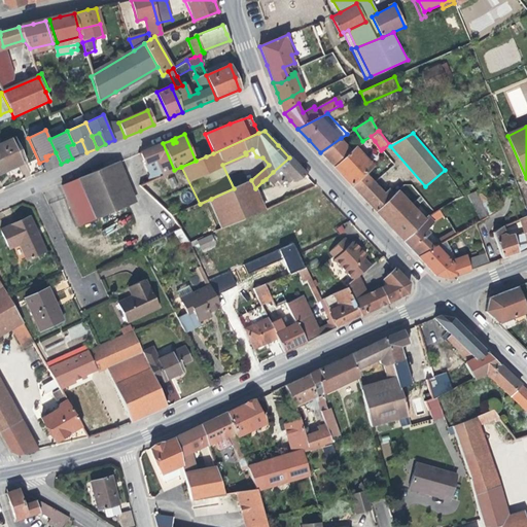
[(354,146),(358,150),(375,141),(371,136),(362,141),(354,146)]
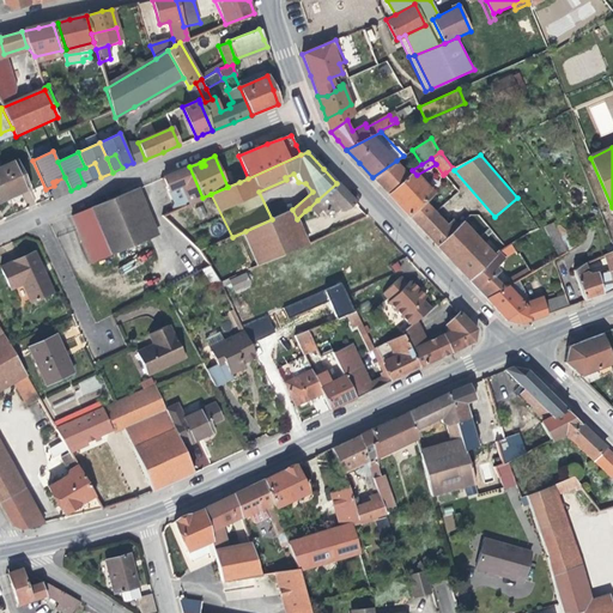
[(0,168),(0,177),(10,199),(19,194),(29,189),(30,193),(32,192),(18,161),(0,168)]
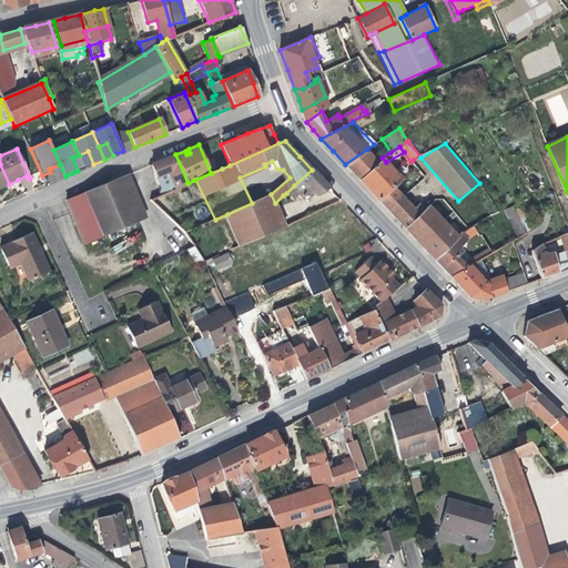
[(367,149),(345,164),(353,172),(359,179),(378,161),(367,149)]
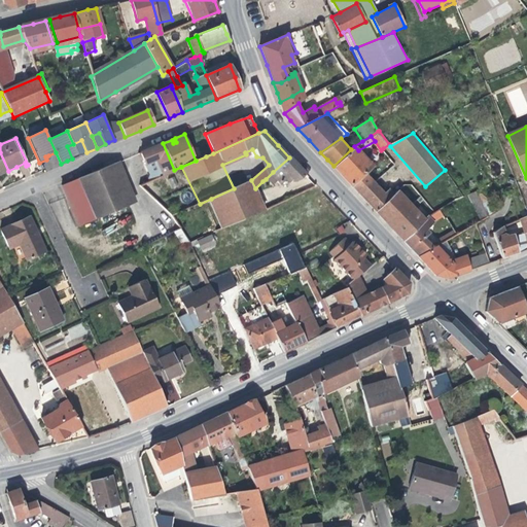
[(82,154),(86,152),(81,140),(73,144),(78,155),(82,154)]
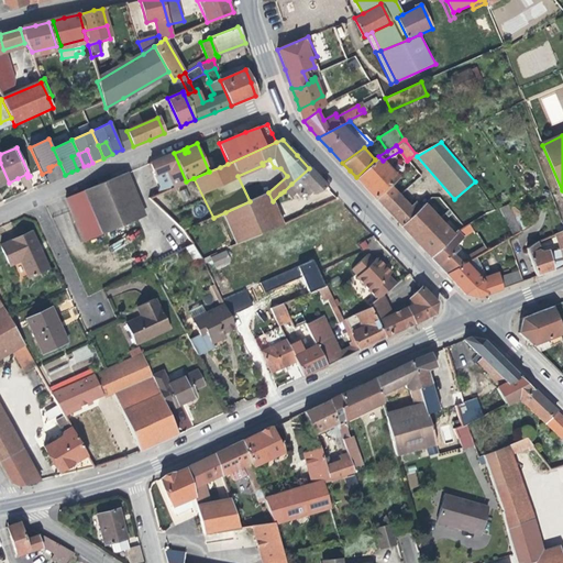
[(157,188),(159,194),(186,181),(174,153),(163,157),(151,163),(162,187),(157,188)]
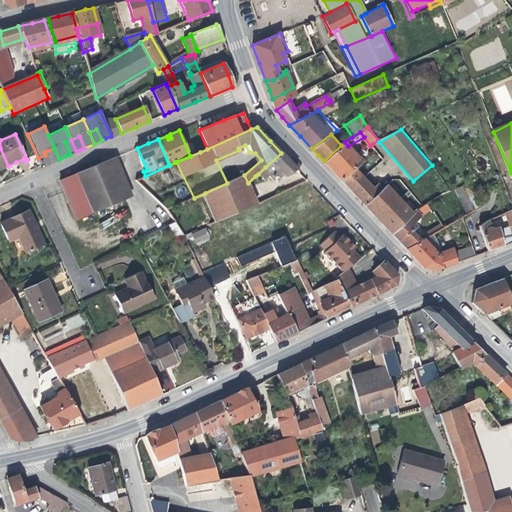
[(76,151),(71,140),(65,142),(70,154),(76,151)]
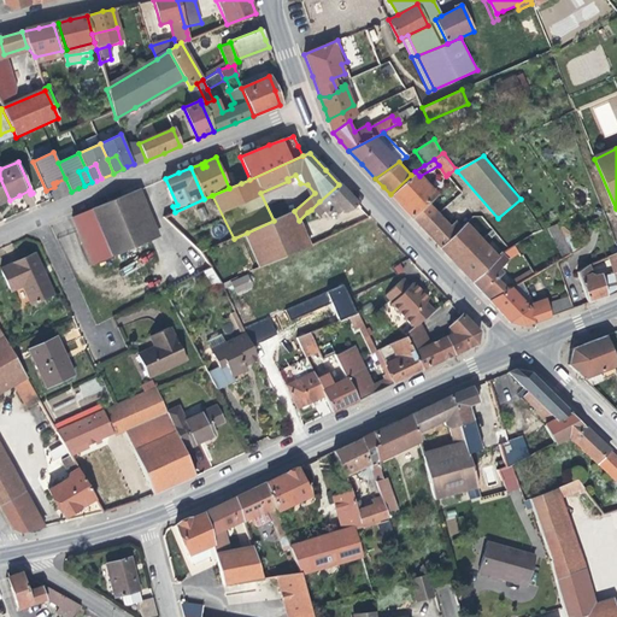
[(391,194),(411,217),(427,201),(435,193),(419,176),(415,171),(411,175),(391,194)]
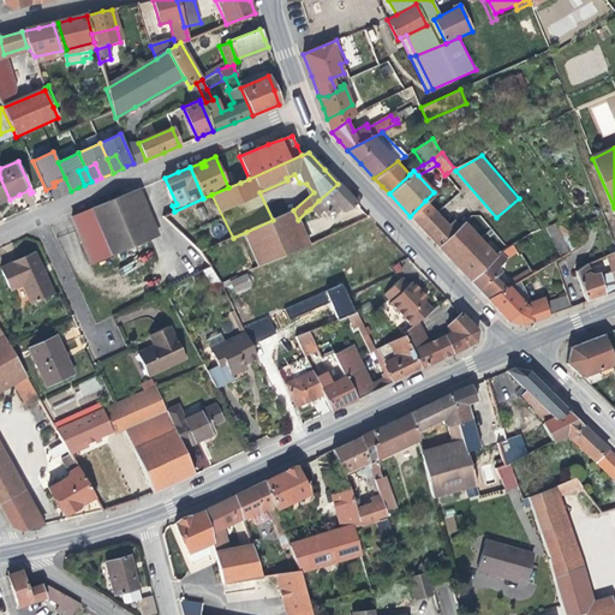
[(351,208),(357,203),(347,193),(338,184),(318,201),(328,212),(335,206),(338,209),(341,206),(345,209),(351,208)]
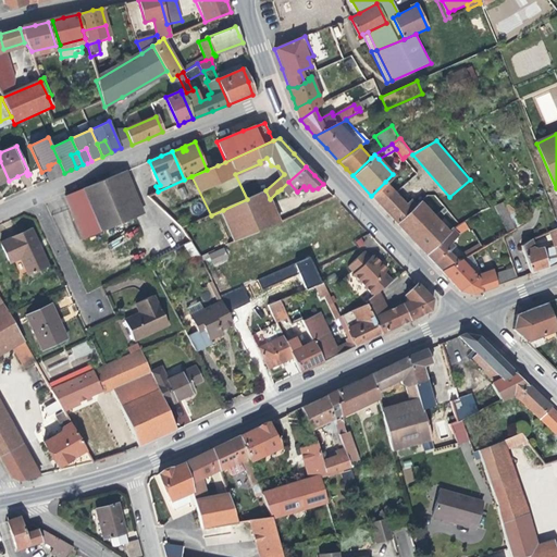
[(83,239),(138,218),(119,173),(65,196),(83,239)]
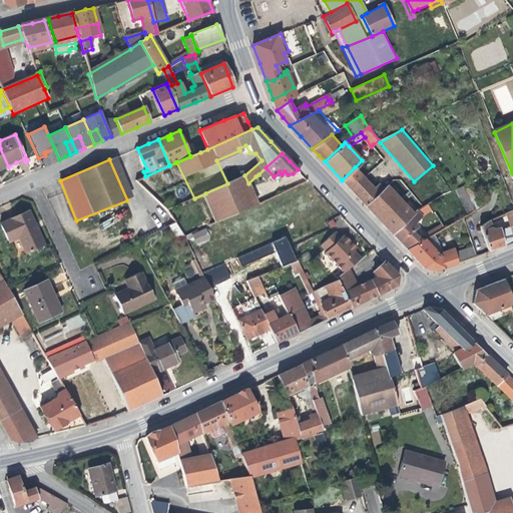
[(342,180),(350,188),(363,176),(355,167),(342,180)]
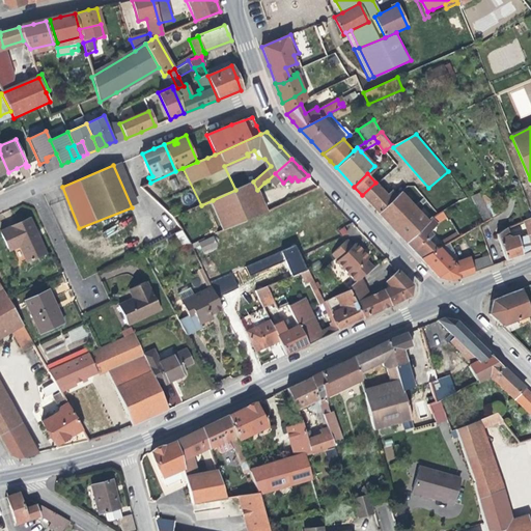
[(224,231),(271,212),(269,207),(264,210),(257,190),(253,182),(250,184),(247,185),(235,190),(213,200),(224,230),(224,231)]
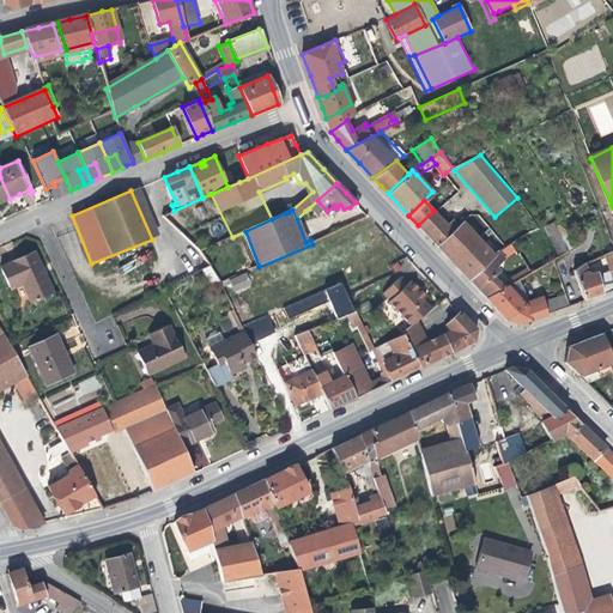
[(418,225),(468,279),(493,255),(462,222),(451,230),(434,211),(418,225)]
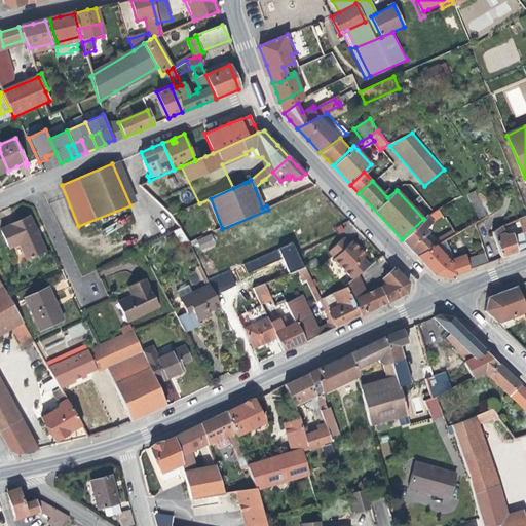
[(474,191),(467,194),(473,203),(479,199),(474,191)]
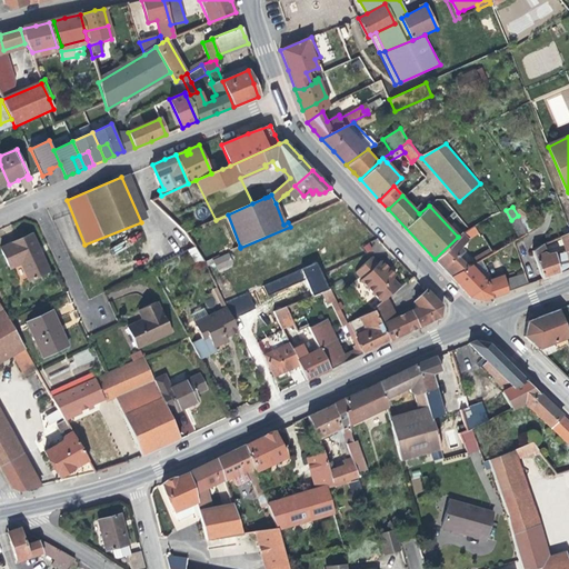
[(440,266),(445,270),(455,259),(461,252),(459,249),(467,241),(465,239),(467,236),(465,232),(458,237),(435,259),(440,266)]
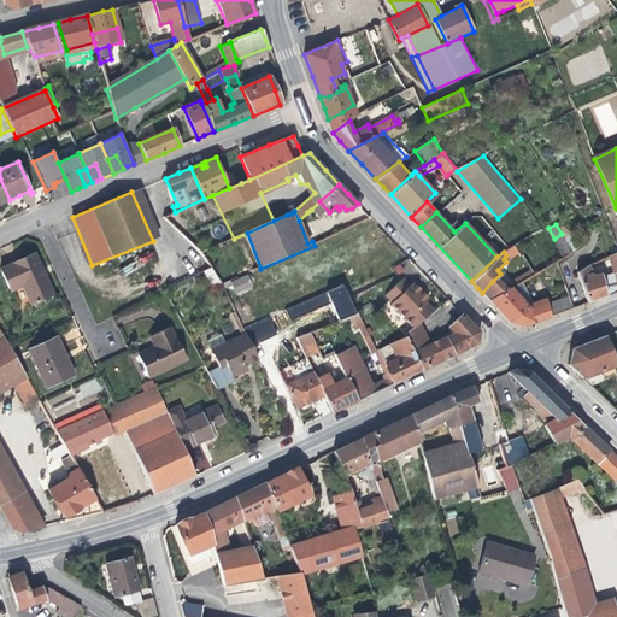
[(54,297),(35,256),(24,260),(1,270),(12,293),(23,288),(33,306),(54,297)]
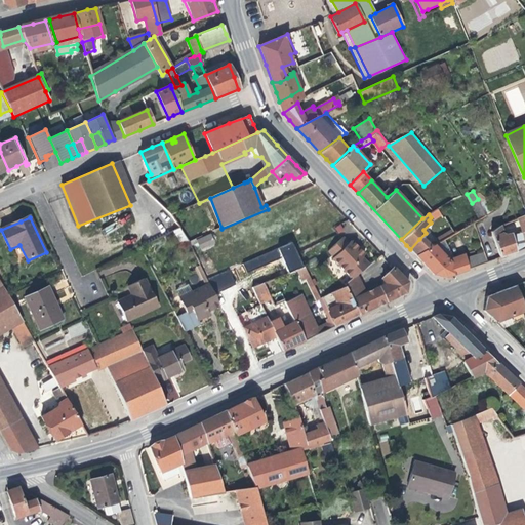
[(509,255),(516,252),(512,236),(505,237),(499,225),(490,233),(496,248),(500,258),(509,255)]
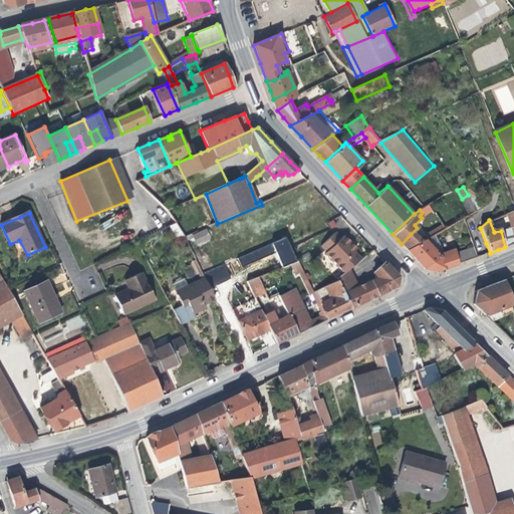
[(178,239),(186,235),(178,221),(171,224),(178,239)]
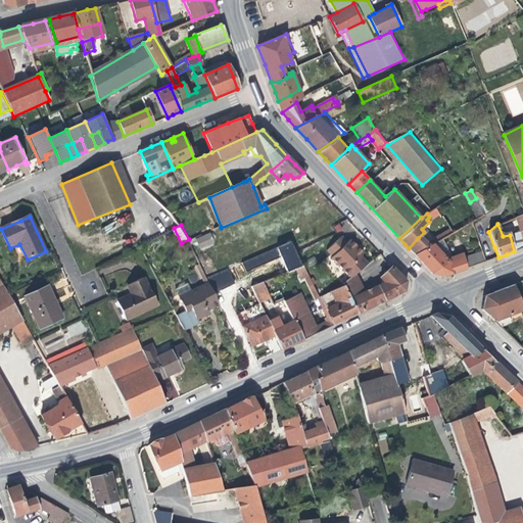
[(522,247),(522,231),(522,232),(510,235),(514,251),(522,247)]
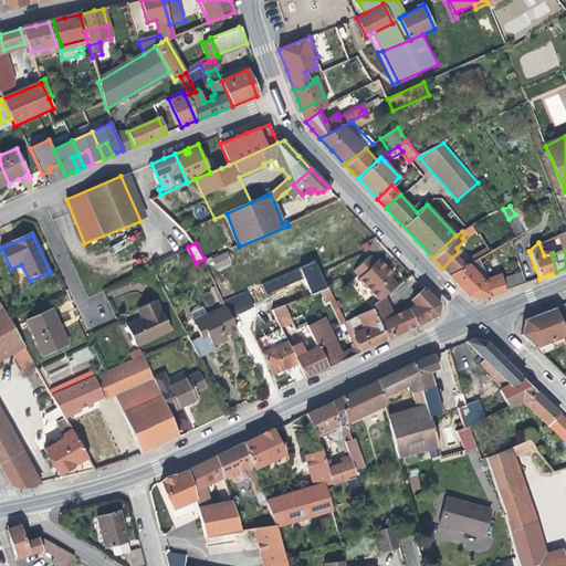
[(228,251),(211,258),(217,270),(233,263),(228,251)]
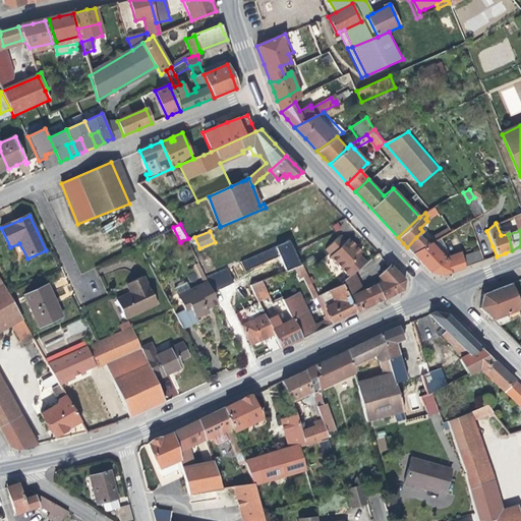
[(347,277),(352,273),(359,268),(365,264),(370,259),(365,252),(362,255),(358,249),(350,240),(347,242),(342,235),(327,247),(332,254),(330,255),(347,277)]
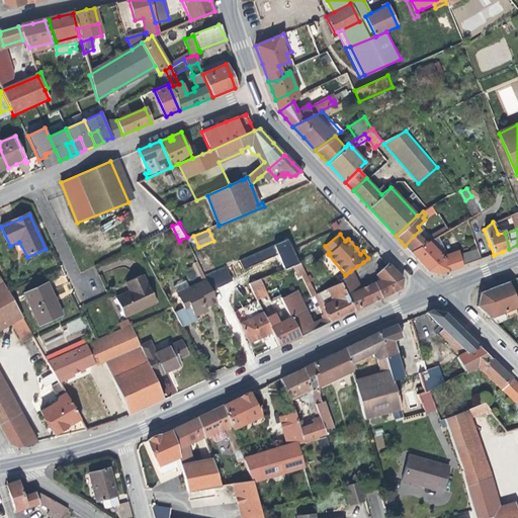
[(405,246),(411,252),(422,245),(414,236),(405,246)]
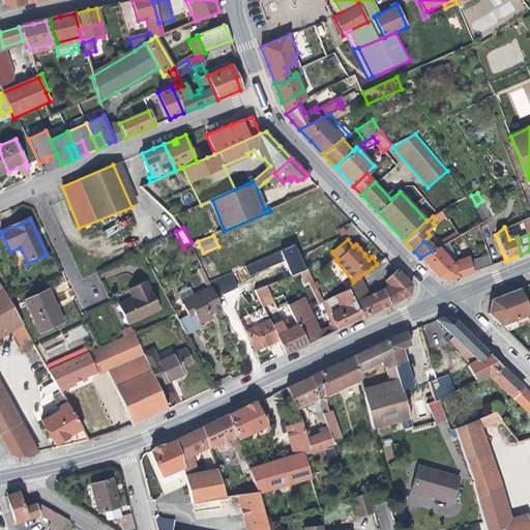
[(248,275),(298,253),(294,243),(244,265),(248,275)]
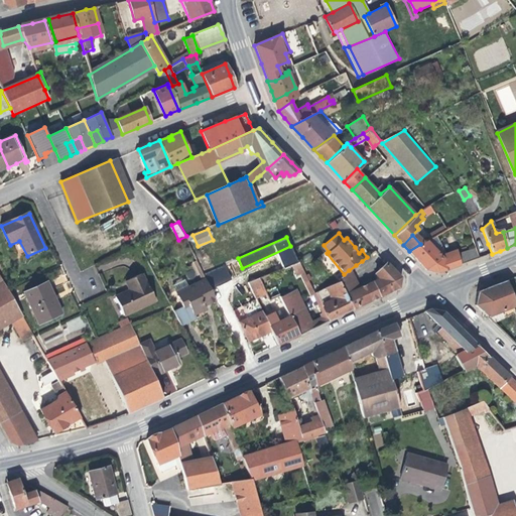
[(437,272),(446,269),(443,259),(431,247),(435,243),(430,238),(420,244),(409,251),(418,260),(426,269),(437,272)]
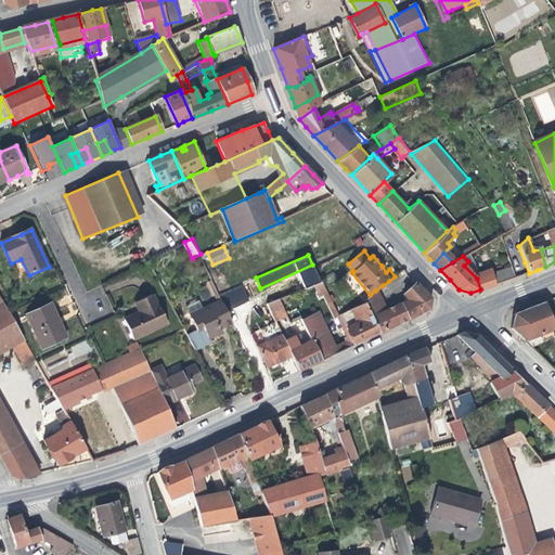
[(493,285),(511,279),(506,268),(490,274),(493,285)]
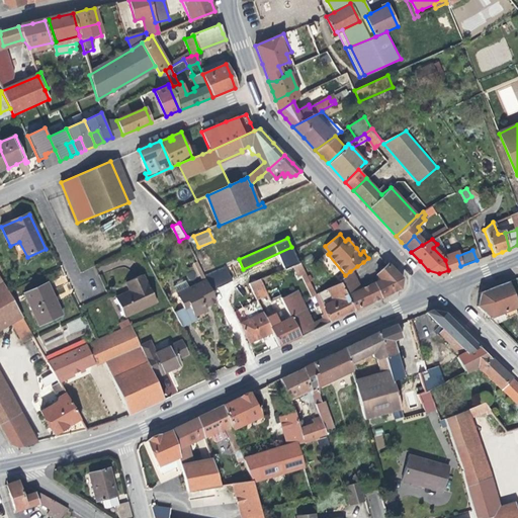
[(285,268),(299,262),(294,253),(245,274),(249,283),(259,279),(285,268)]
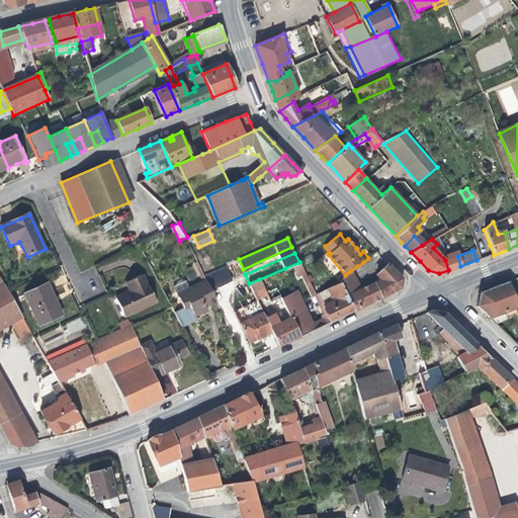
[(448,270),(460,266),(457,256),(445,260),(448,270)]
